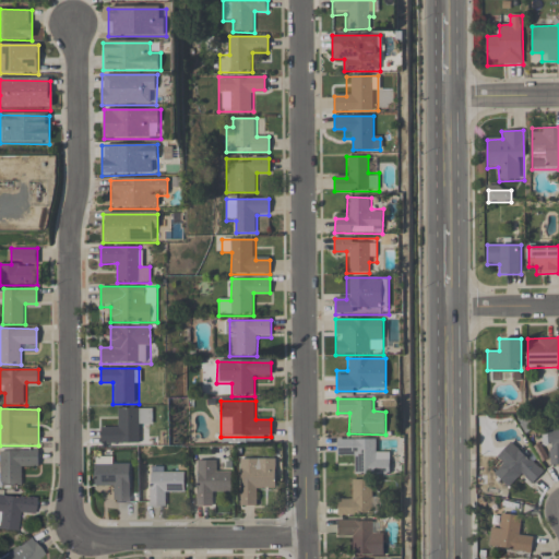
[(141,444),(141,427),(153,427),(154,408),(119,408),(119,428),(102,428),(102,443),(141,444)]
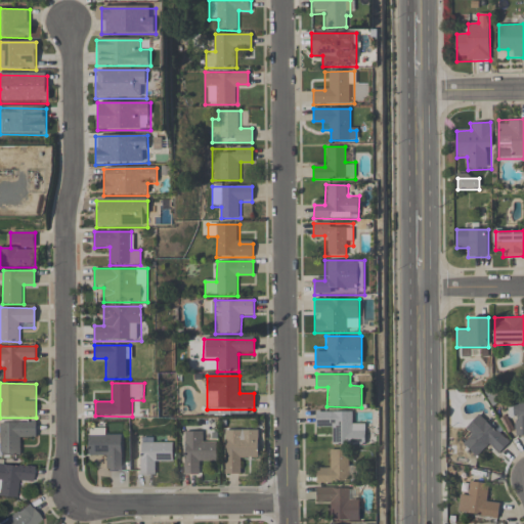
[(523,403),(515,403),(516,437),(523,436),(523,403)]
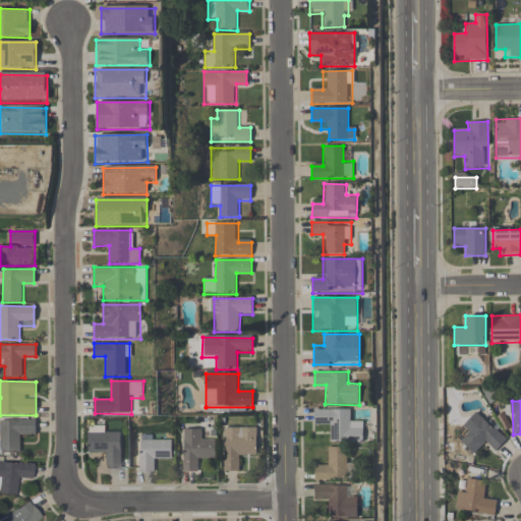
[(363,443),(363,420),(351,420),(351,409),(314,410),(314,425),(332,425),(332,443),(363,443)]
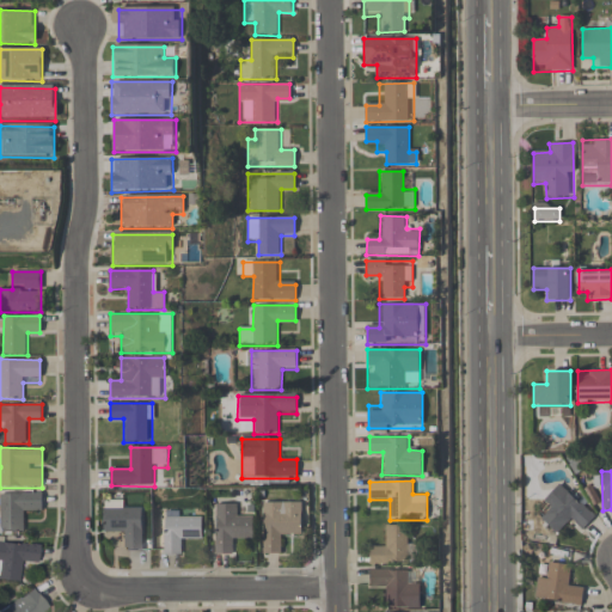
[(544,501),(552,509),(542,520),(557,534),(571,520),(582,531),(594,519),(561,485),(544,501)]
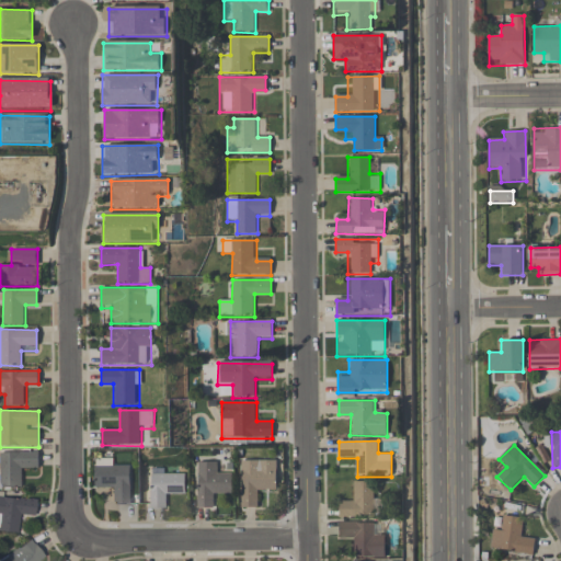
[(38,451),(0,451),(0,489),(25,489),(25,465),(38,465),(38,451)]
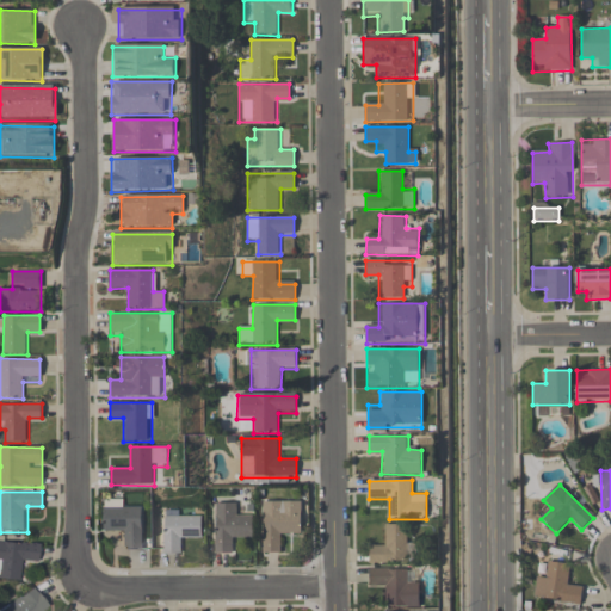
[(142,550),(143,508),(125,508),(125,499),(105,498),(104,531),(125,532),(124,550),(142,550)]
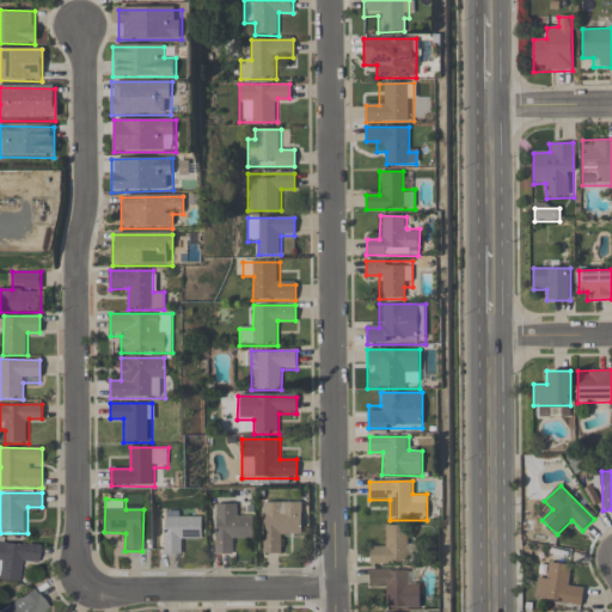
[(264,502),(264,555),(283,555),(283,536),(303,536),(303,502),(264,502)]
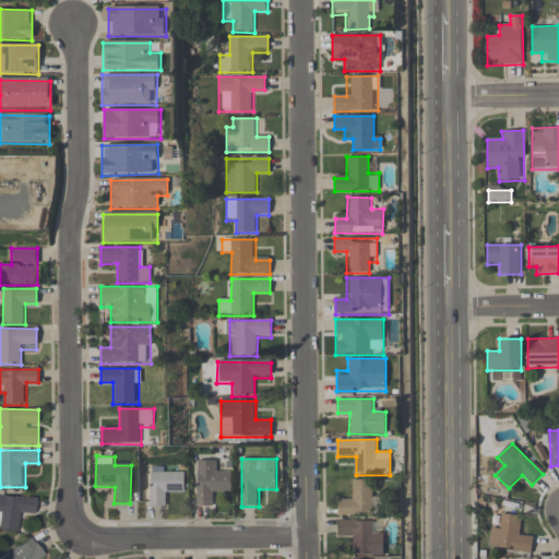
[(199,461),(198,506),(213,507),(213,495),(232,495),(233,472),(219,472),(219,461),(199,461)]
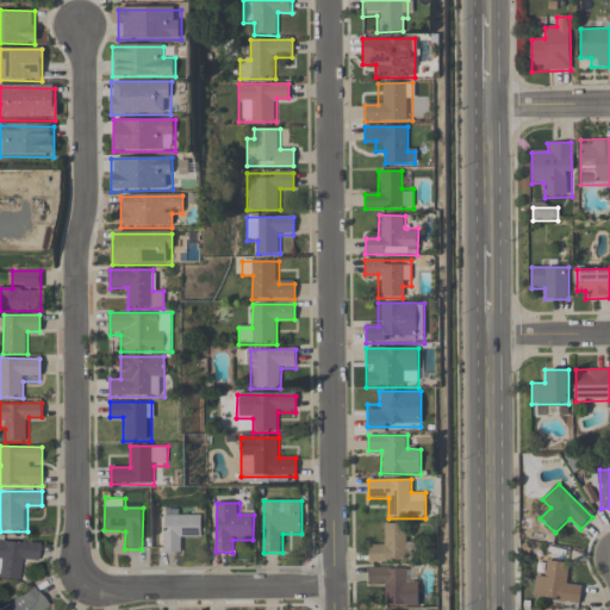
[(165,514),(165,553),(180,553),(180,540),(201,540),(201,514),(165,514)]
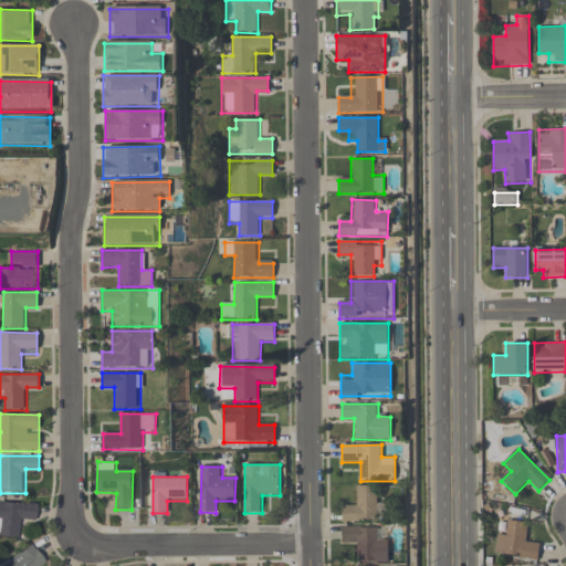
[(378,522),(378,486),(356,486),(356,507),(343,507),(343,522),(378,522)]
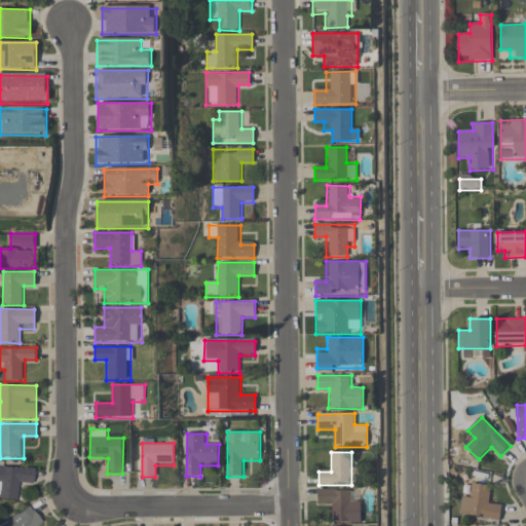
[(32,485),(33,468),(0,466),(0,497),(17,499),(19,484),(32,485)]
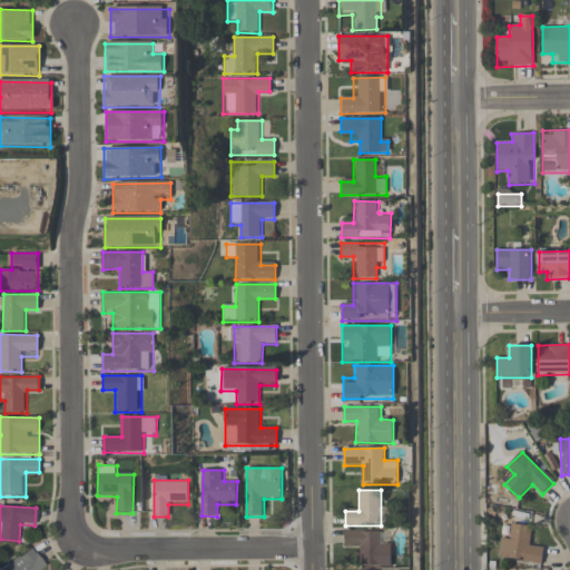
[(499,558),(541,564),(543,548),(531,546),(533,528),(513,526),(511,537),(502,536),(499,558)]
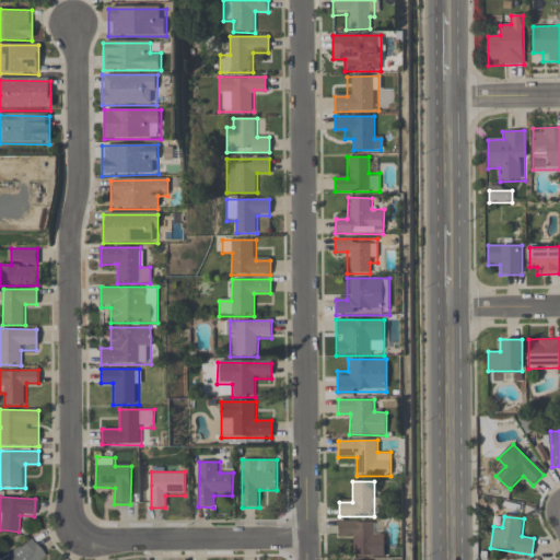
[(382,523),(339,523),(339,539),(353,539),(353,557),(382,557),(382,523)]
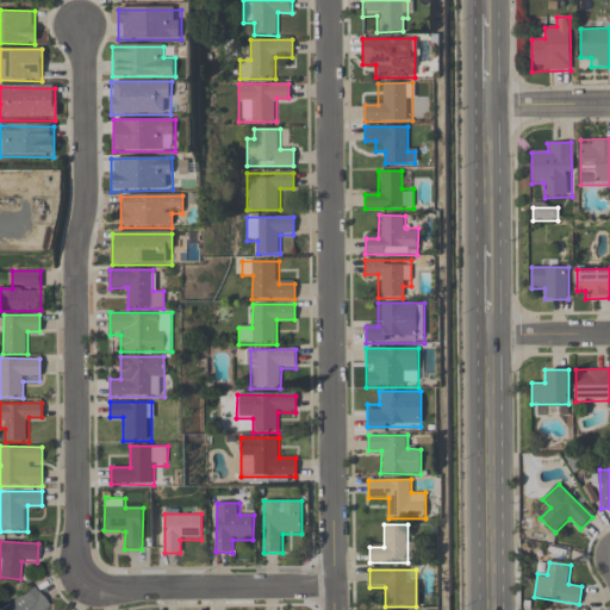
[(44,609),(49,608),(33,587),(1,609),(44,609)]
